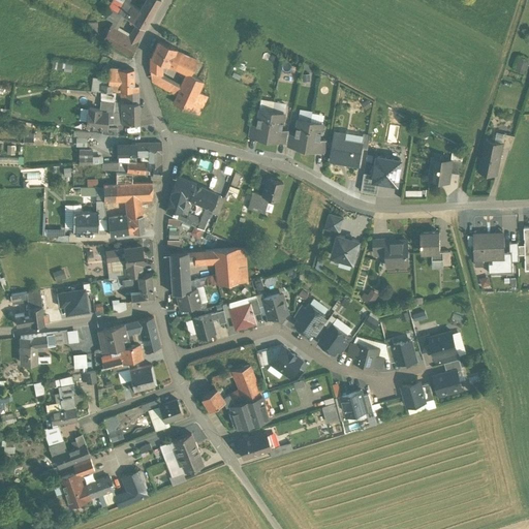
[(113,0),(109,7),(125,17),(131,5),(130,4),(132,0),(113,0)]
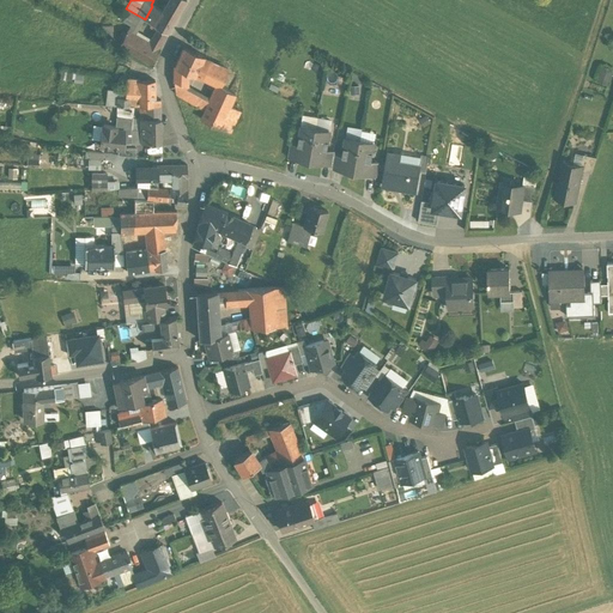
[(161,11),(152,6),(145,19),(153,23),(161,11)]
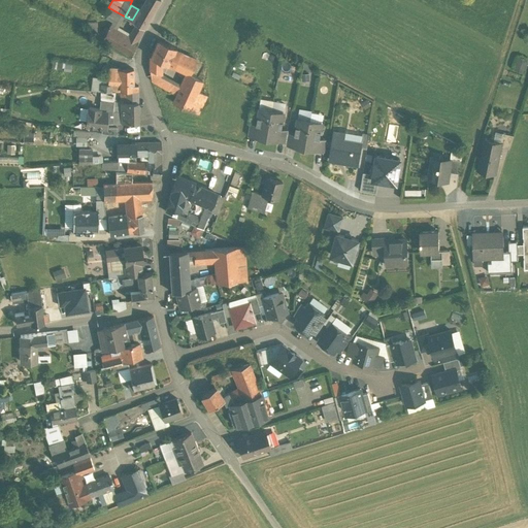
[(153,12),(142,6),(139,10),(138,9),(132,20),(135,22),(144,27),(153,12)]
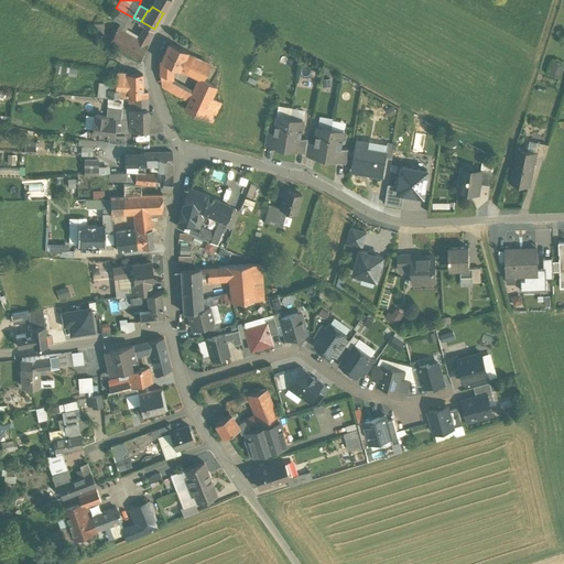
[(126,14),(117,30),(120,32),(129,15),(126,13),(126,14)]
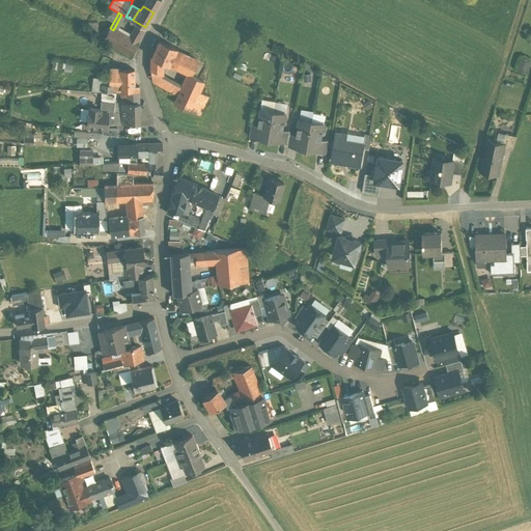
[(145,27),(136,22),(134,26),(136,27),(135,29),(136,31),(141,34),(145,27)]
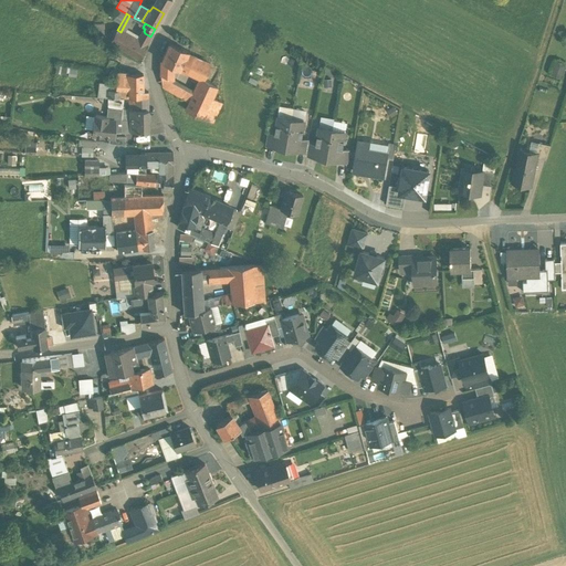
[(105,24),(94,25),(94,35),(109,43),(113,35),(106,32),(105,24)]
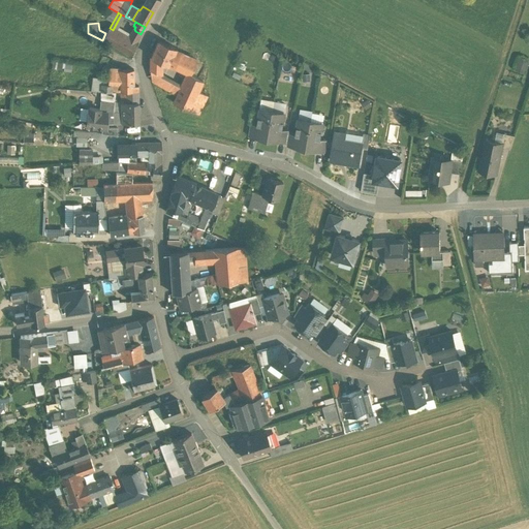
[(113,30),(110,28),(102,40),(109,43),(116,31),(113,30)]
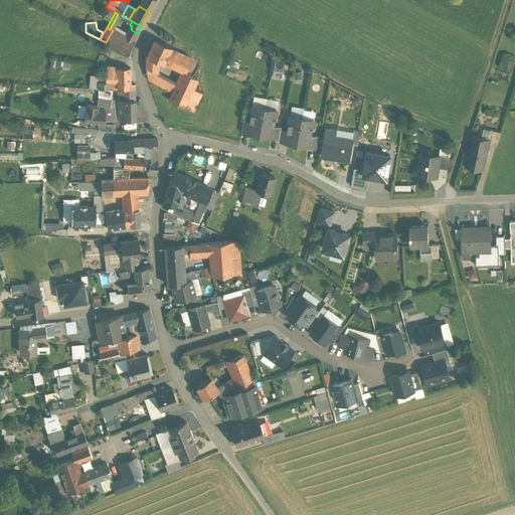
[(131,28),(126,37),(132,41),(137,33),(132,30),(131,28)]
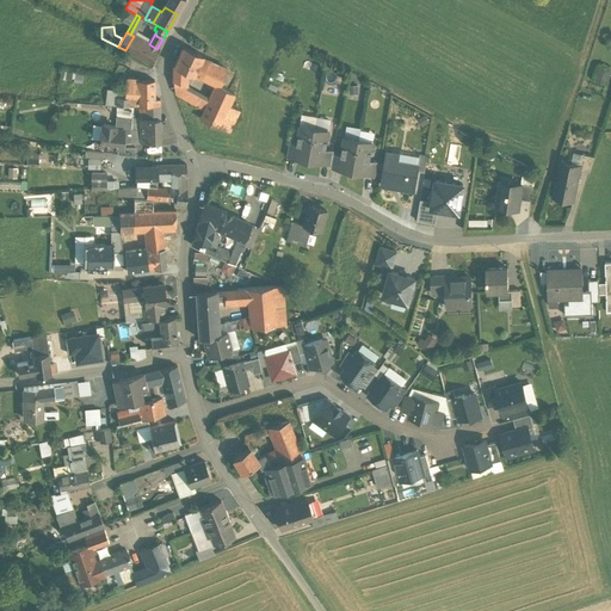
[(149,44),(134,36),(125,50),(149,63),(156,49),(149,44)]
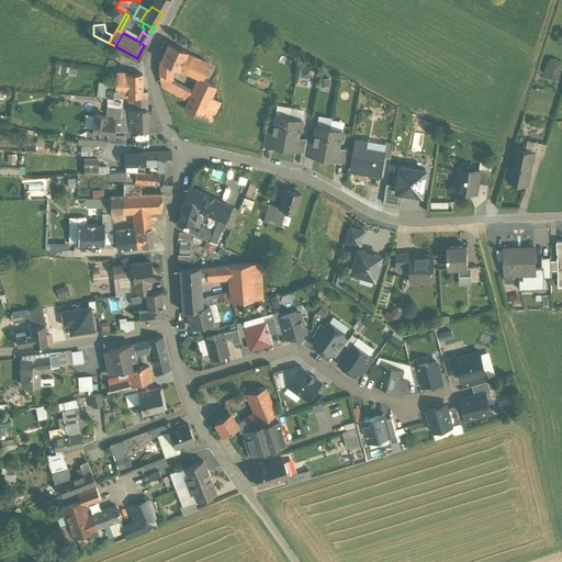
[(188,51),(169,42),(161,59),(186,71),(186,70),(193,55),(188,53),(188,51)]
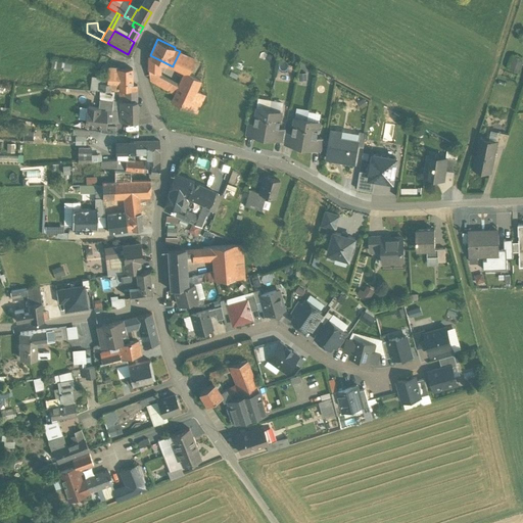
[(196,58),(180,51),(173,65),(186,72),(189,74),(196,58)]
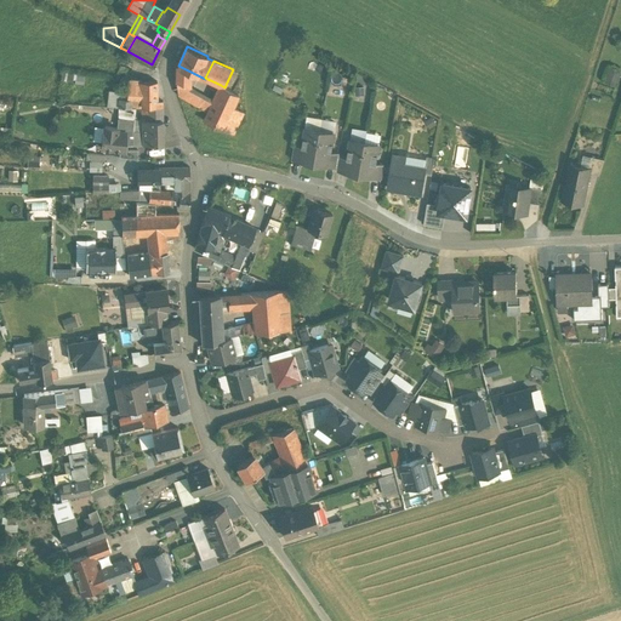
[(616,84),(620,69),(611,67),(607,81),(616,84)]
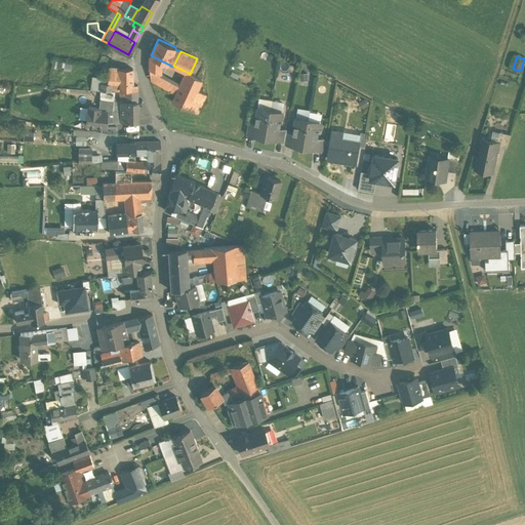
[(133,71),(109,68),(108,79),(107,84),(111,84),(121,86),(121,90),(137,91),(137,85),(132,85),(133,71)]
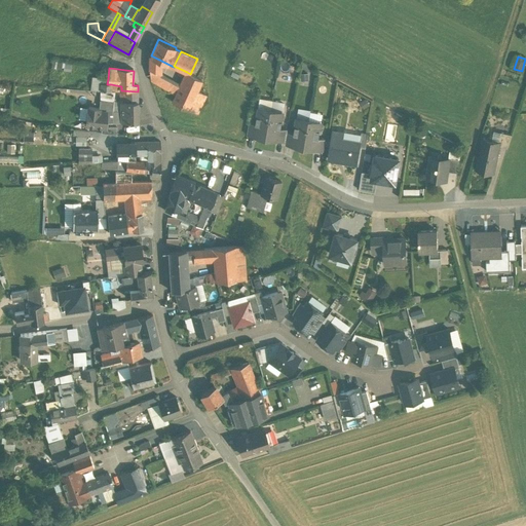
[(159,72),(150,68),(152,79),(158,83),(163,74),(159,72)]
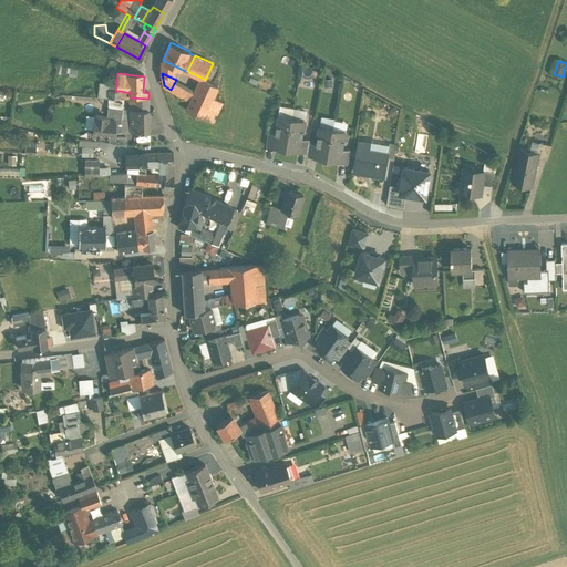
[(205,80),(202,78),(195,92),(191,102),(187,111),(204,119),(210,104),(213,98),(218,86),(205,80)]
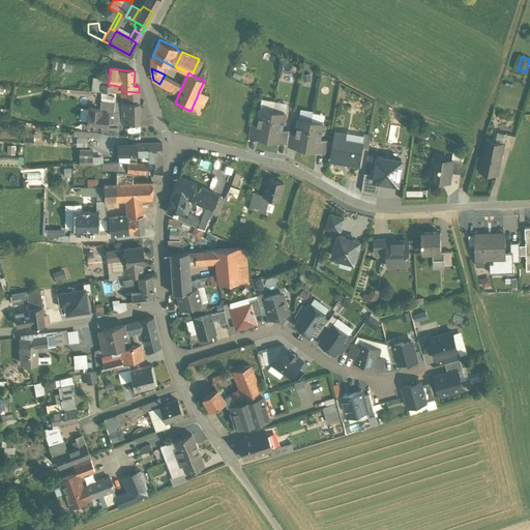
[(182,86),(165,75),(159,84),(178,95),(182,86)]
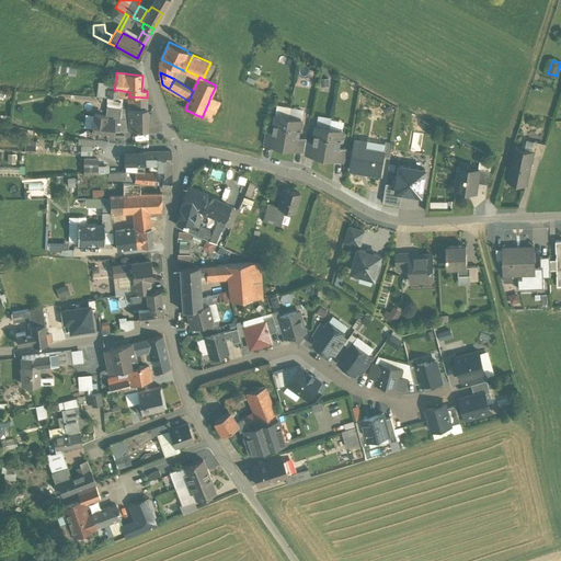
[(118,90),(114,90),(115,84),(100,83),(98,95),(107,98),(118,98),(118,90)]
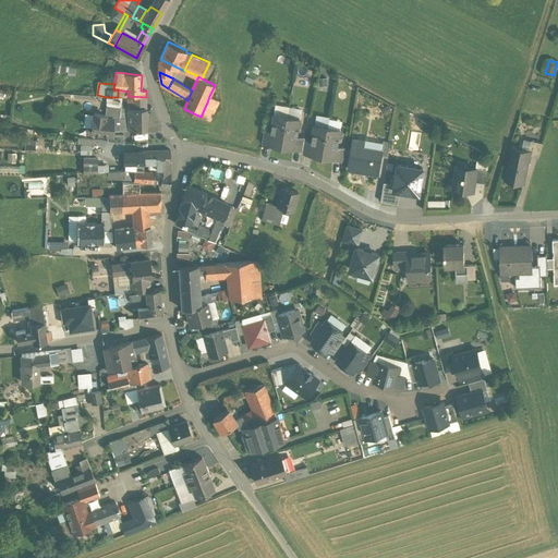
[(146,97),(129,96),(129,109),(146,108),(146,97)]
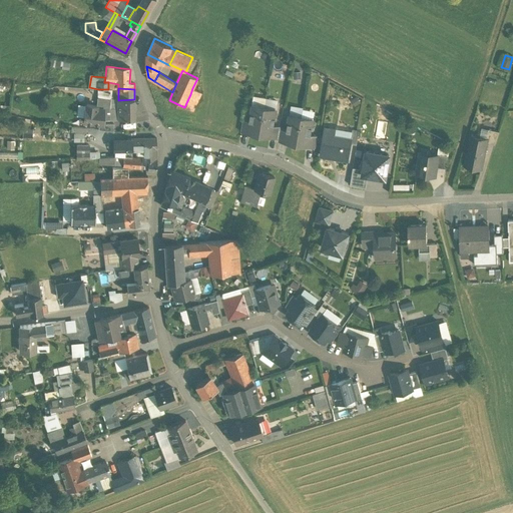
[(201,92),(192,88),(190,94),(199,98),(201,92)]
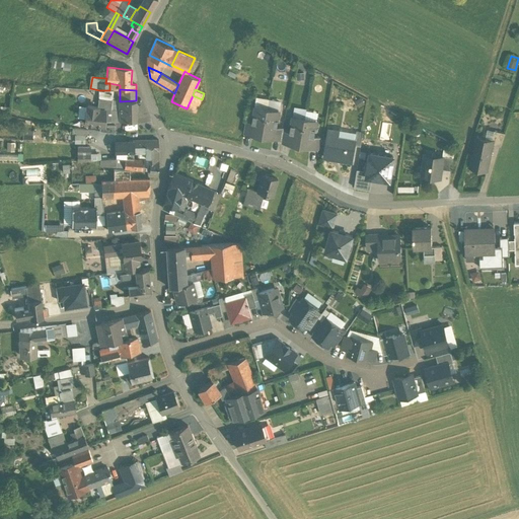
[(97,107),(97,109),(105,110),(109,110),(113,110),(114,90),(109,90),(99,90),(97,107)]
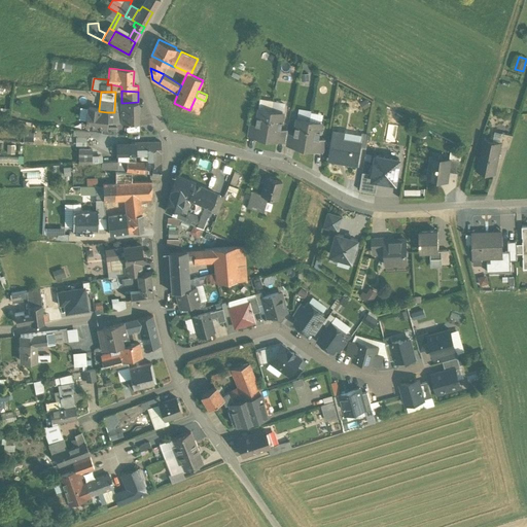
[(205,101),(196,97),(189,110),(199,114),(205,101)]
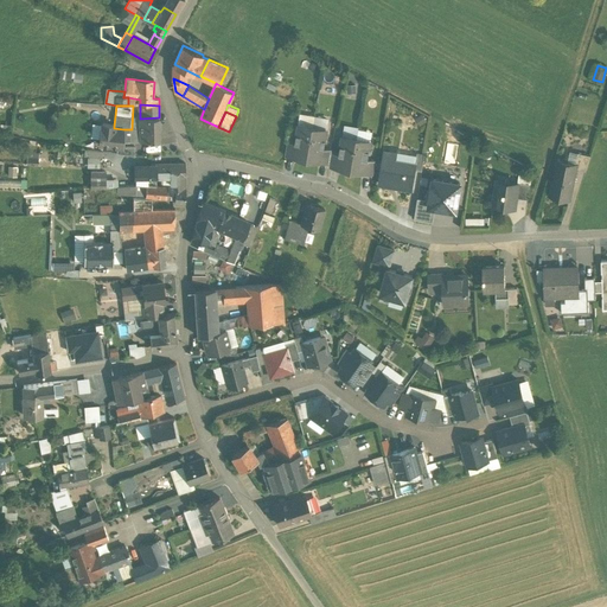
[(159,117),(140,119),(140,129),(140,141),(159,141),(159,117)]
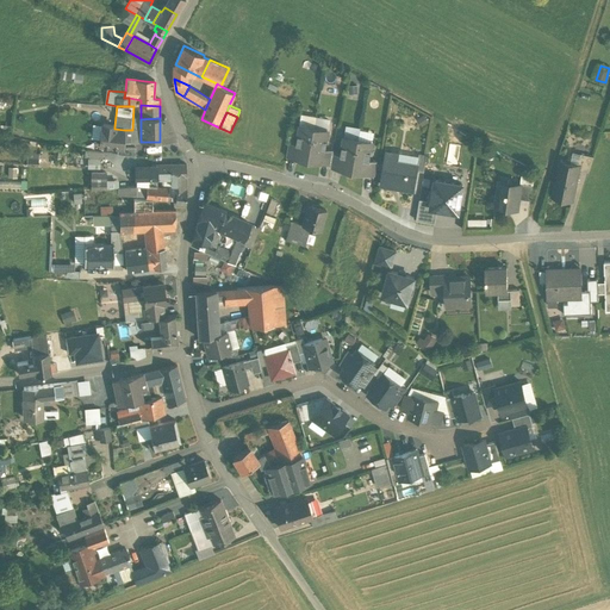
[(124,130),(114,129),(114,126),(103,124),(101,129),(100,129),(100,137),(100,138),(100,145),(103,145),(104,147),(109,148),(109,147),(118,148),(123,148),(123,142),(124,130)]
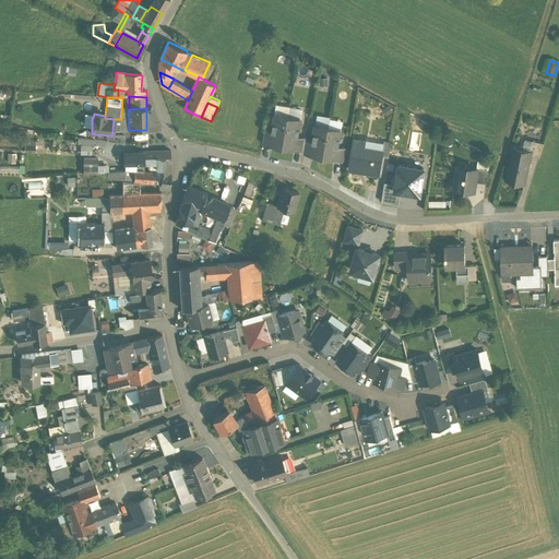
[(301,119),(275,115),(273,132),(271,142),(273,142),(272,145),(295,150),(295,145),(297,146),(299,137),(301,119)]
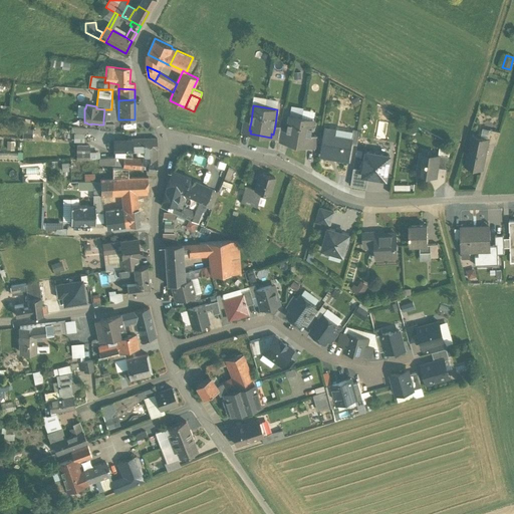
[(110,119),(118,119),(118,109),(111,109),(108,109),(110,119)]
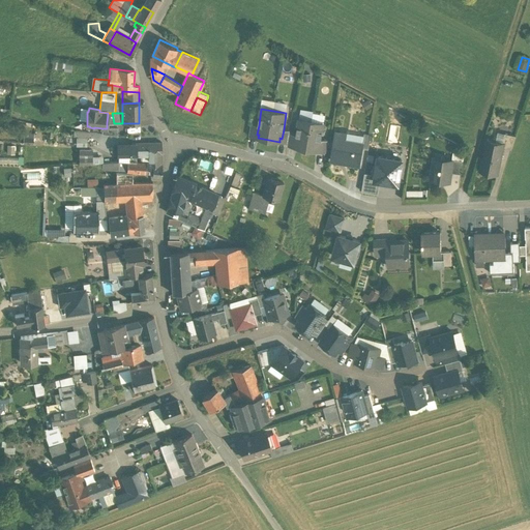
[(324,123),(299,119),(297,135),(295,144),(297,145),(296,147),(318,151),(318,148),(320,148),(321,139),(324,123)]
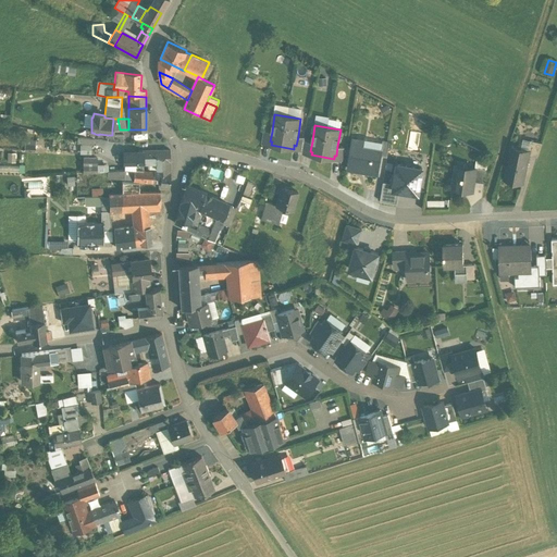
[(272,132),(264,130),(262,144),(271,145),(272,141),(270,141),(272,132)]
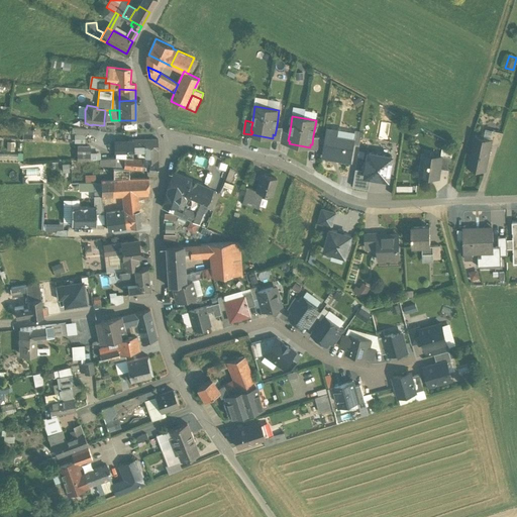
[(284,127),(277,126),(275,135),(273,134),(273,138),(282,139),(283,130),(284,127)]
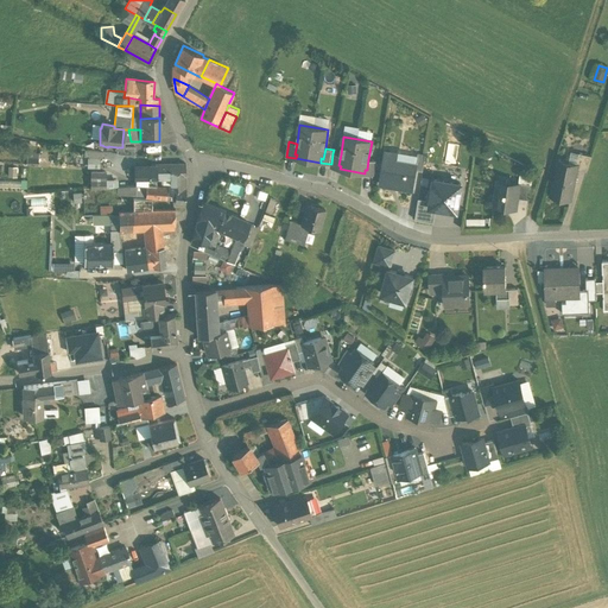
[(88,150),(88,168),(101,168),(101,150),(88,150)]
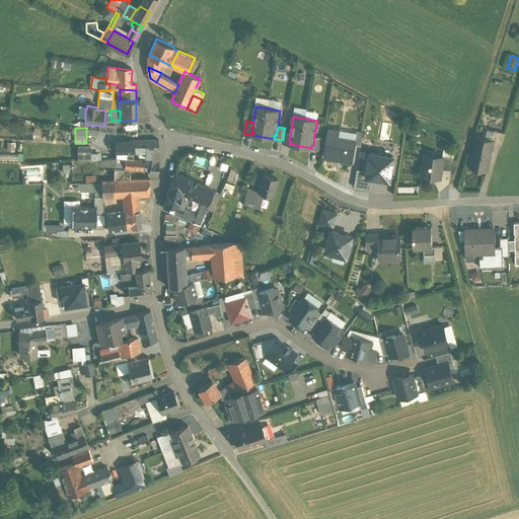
[(340,131),(329,129),(324,157),(353,161),(356,145),(356,141),(355,141),(339,138),(340,131)]
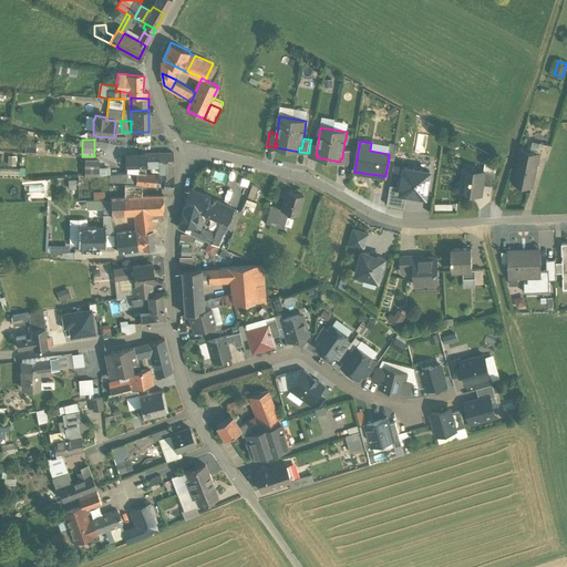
[(318,144),(310,143),(309,153),(308,156),(317,157),(318,155),(316,154),(318,144)]
